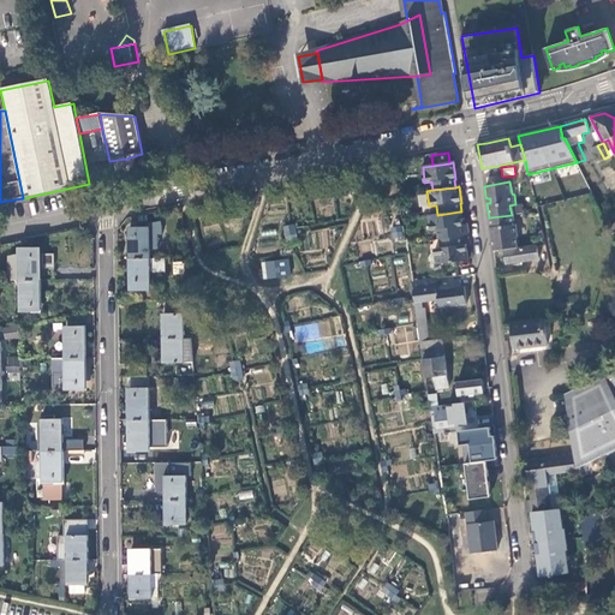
[(463,237),(467,237),(466,226),(463,226),(460,212),(437,215),(429,215),(431,231),(435,230),(436,240),(437,240),(463,237)]
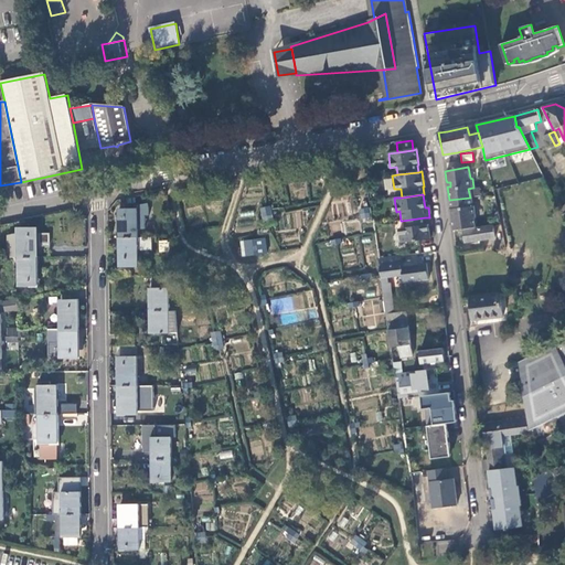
[(470,198),(449,200),(449,208),(450,213),(454,213),(455,217),(450,217),(452,231),(478,226),(477,216),(478,214),(477,205),(471,206),(470,198)]
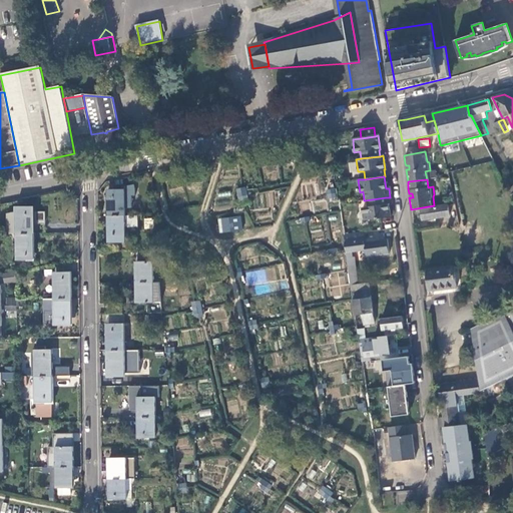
[(237,192),(238,197),(248,196),(247,186),(242,187),(242,191),(237,192)]
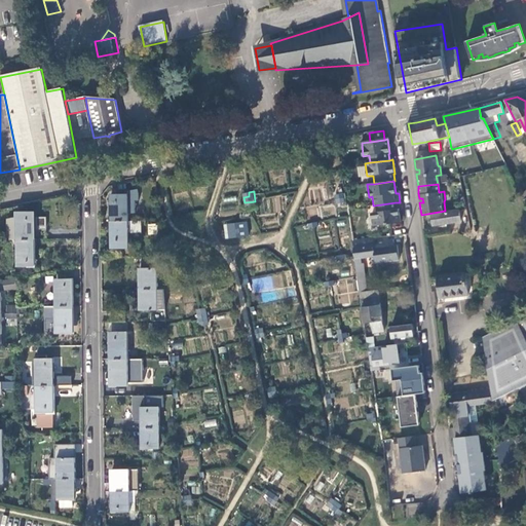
[(111,194),(111,222),(114,222),(129,221),(128,193),(111,194)]
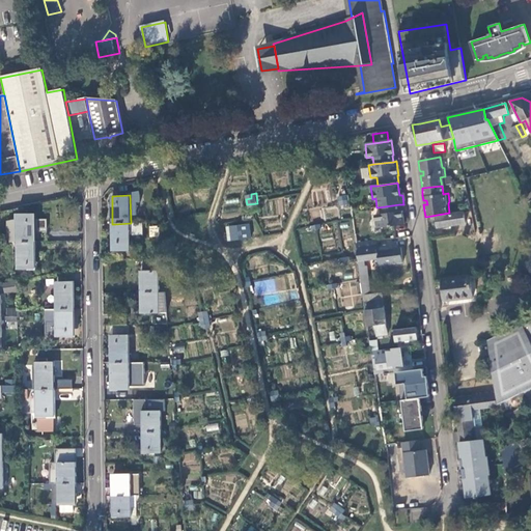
[(375,228),(402,225),(401,212),(400,212),(399,204),(378,207),(378,215),(374,215),(375,228)]
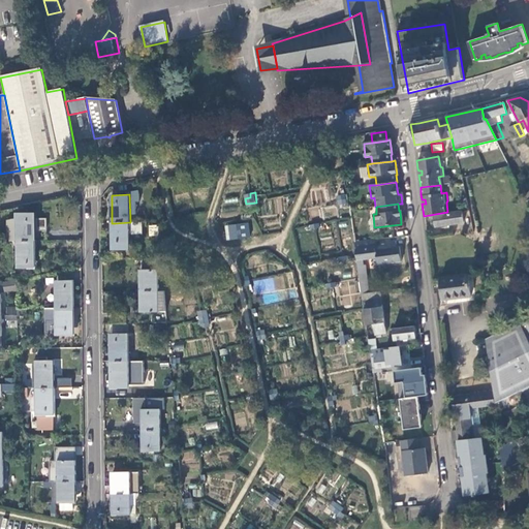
[(463,222),(462,212),(434,216),(436,227),(463,222)]
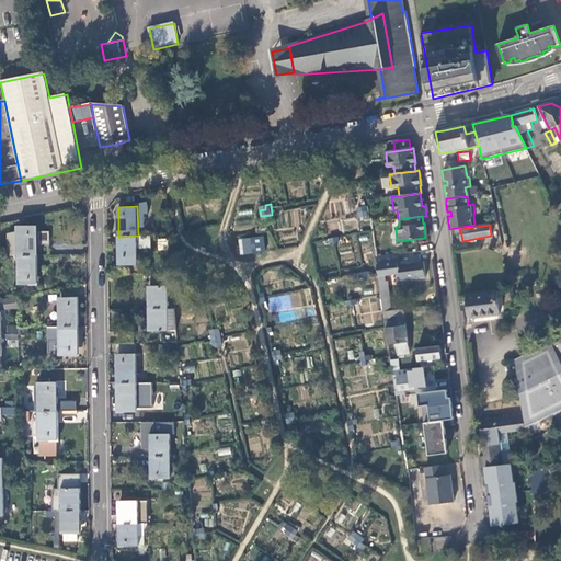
[(14,255),(35,255),(35,230),(8,233),(8,255),(14,255)]
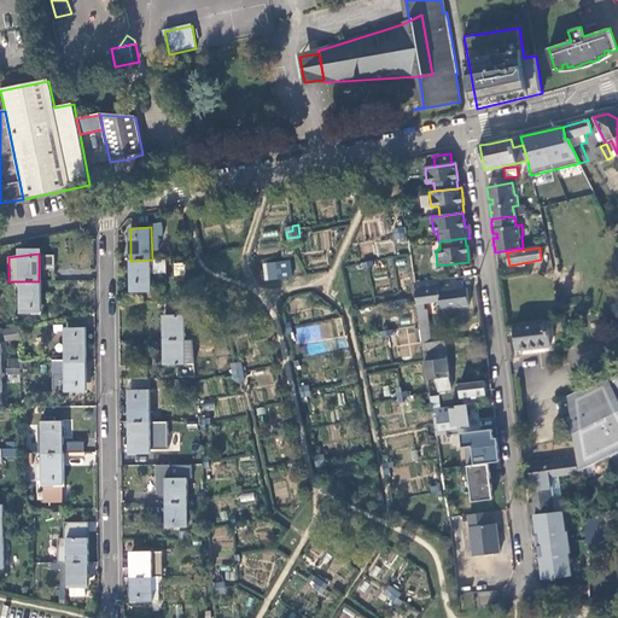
[(163,274),(163,260),(152,260),(134,261),(134,287),(149,287),(149,274),(163,274)]
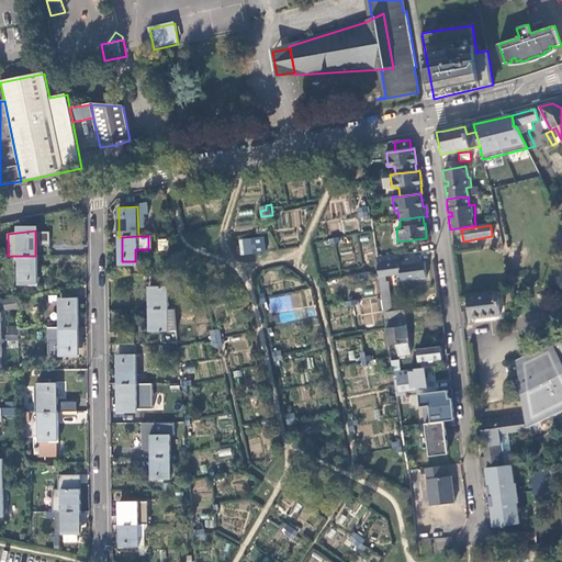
[(243,249),(253,248),(251,238),(242,239),(243,249)]
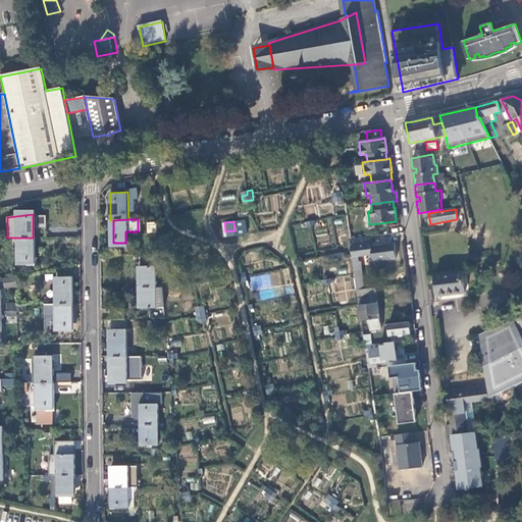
[(148,232),(155,231),(153,222),(146,223),(148,232)]
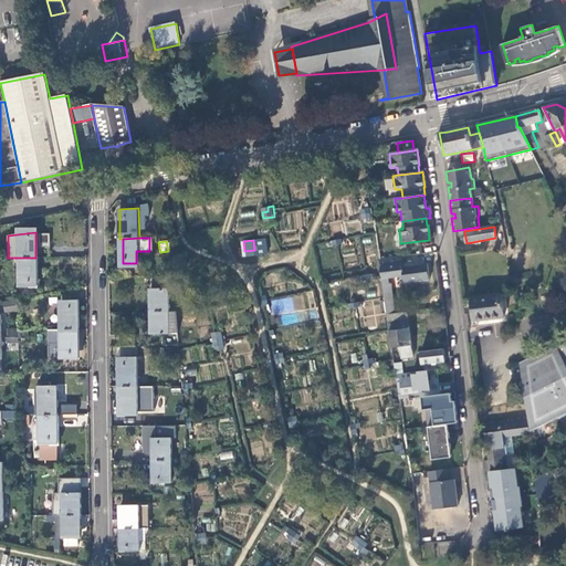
[(257,248),(258,258),(268,257),(266,247),(257,248)]
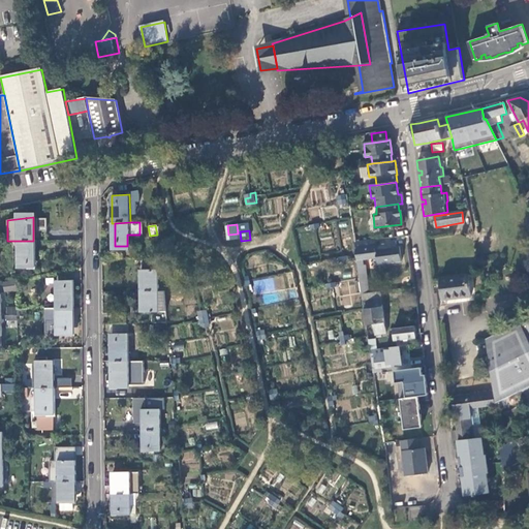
[(393,248),(391,237),(368,240),(369,242),(354,243),(354,248),(356,260),(362,260),(376,258),(377,266),(401,262),(399,247),(393,248)]
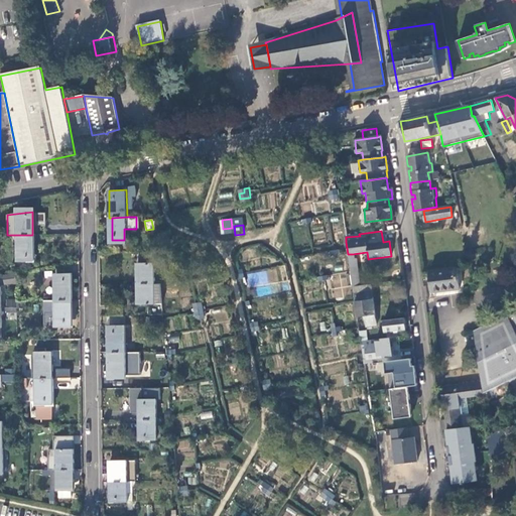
[(32,258),(32,235),(13,235),(12,240),(16,240),(16,258),(32,258)]
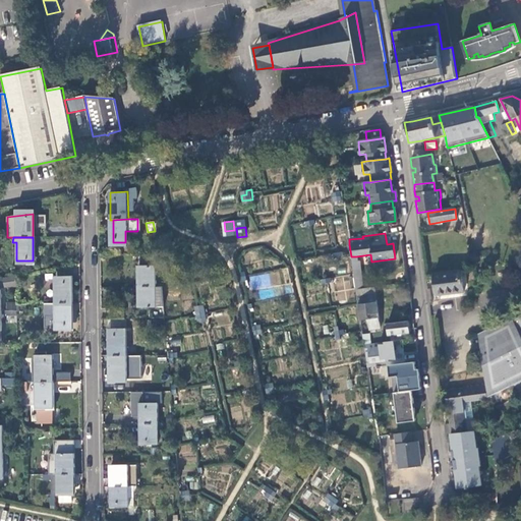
[(155,254),(140,255),(140,267),(154,266),(156,266),(155,254)]
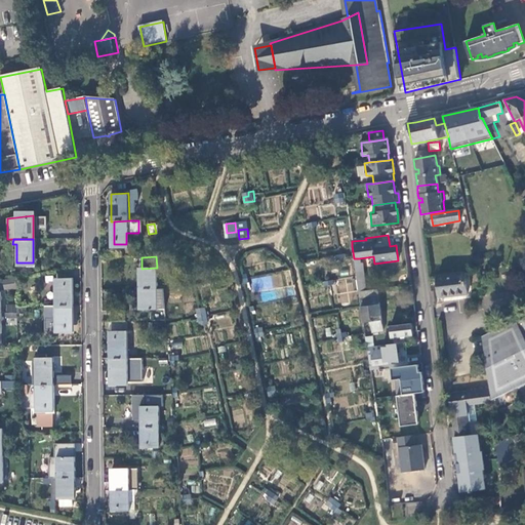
[(360,264),(355,265),(359,291),(365,291),(362,264),(360,264)]
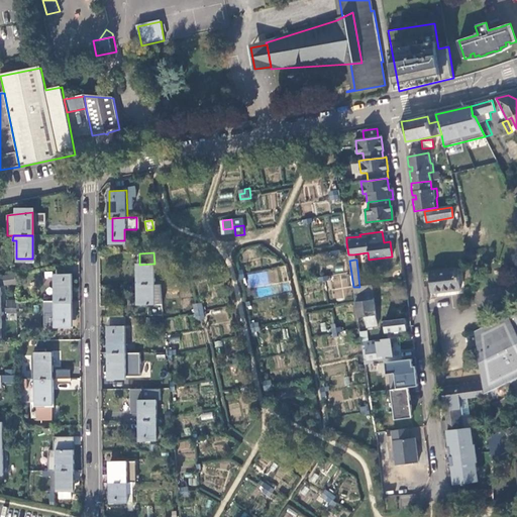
[(139,265),(139,285),(159,284),(159,276),(152,276),(152,264),(139,265)]
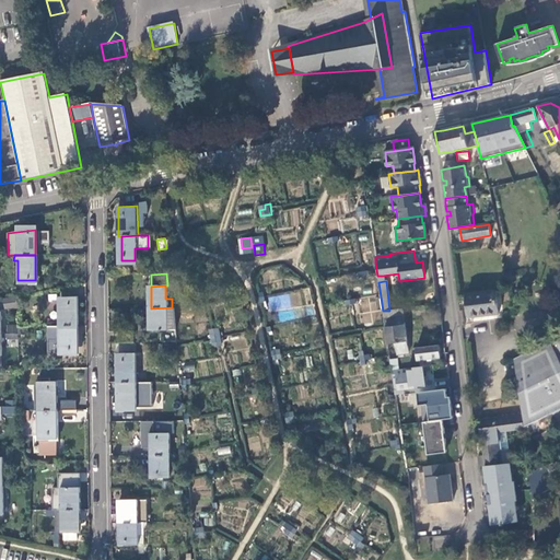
[(498,314),(494,291),(465,294),(468,317),(498,314)]
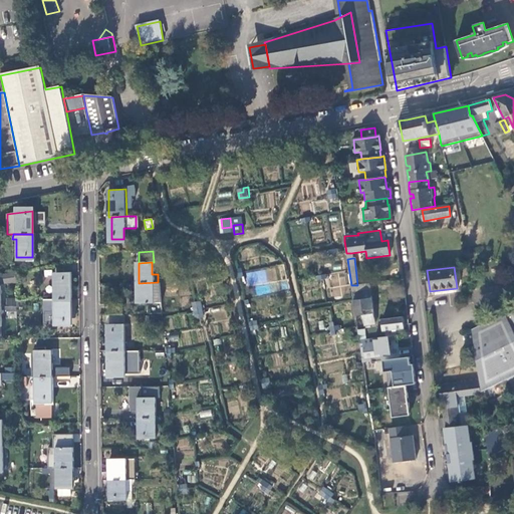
[(262,270),(246,272),(248,284),(264,282),(262,270)]
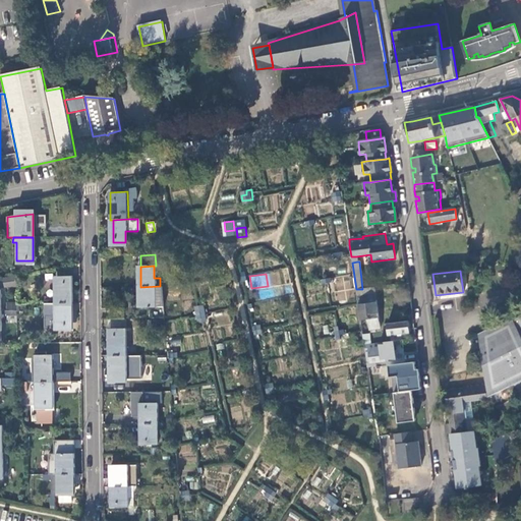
[(16,287),(16,276),(0,279),(1,288),(16,287)]
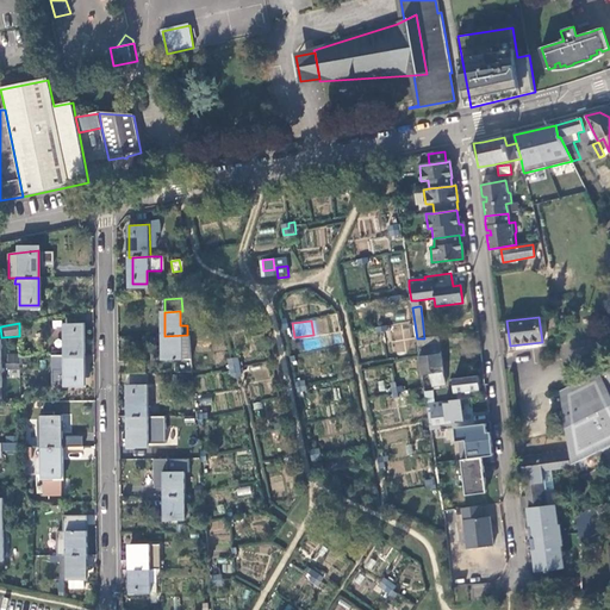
[(68,355),(82,354),(82,327),(67,328),(68,355)]
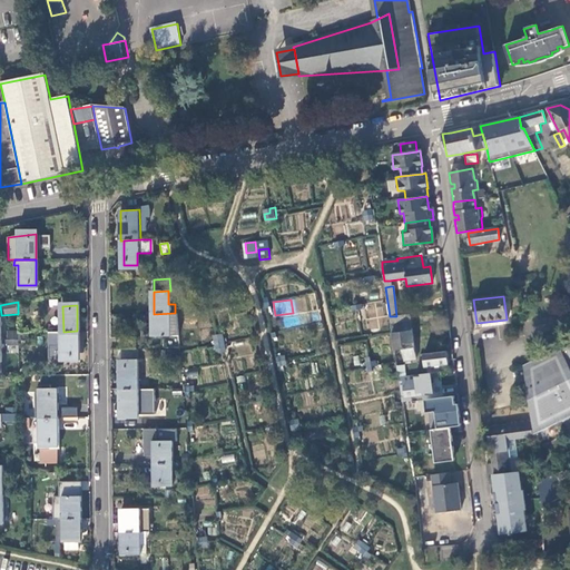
[(175,313),(154,314),(155,336),(175,336),(175,313)]
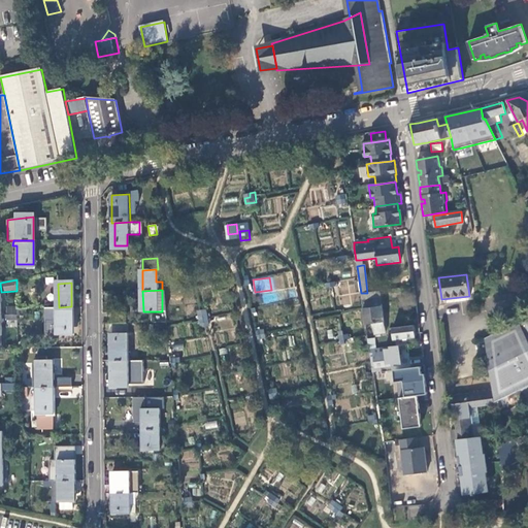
[(367,293),(361,293),(365,325),(372,324),(374,334),(386,333),(380,291),(367,293)]
